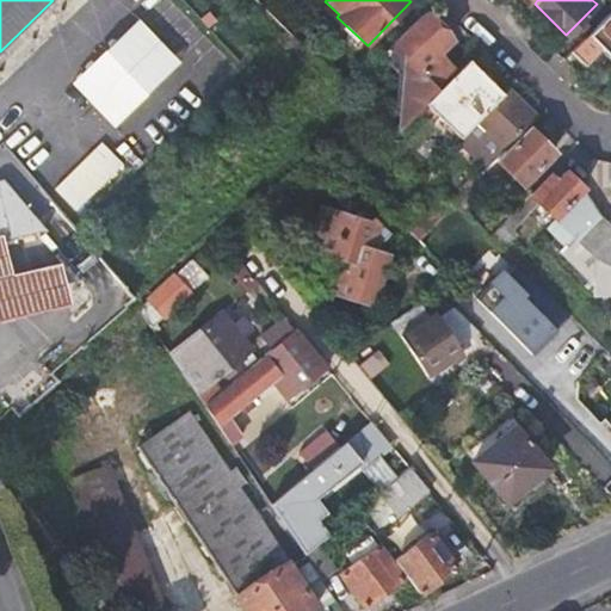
[(451,39),(424,12),(394,42),(436,86),(452,68),(438,53),(451,39)]
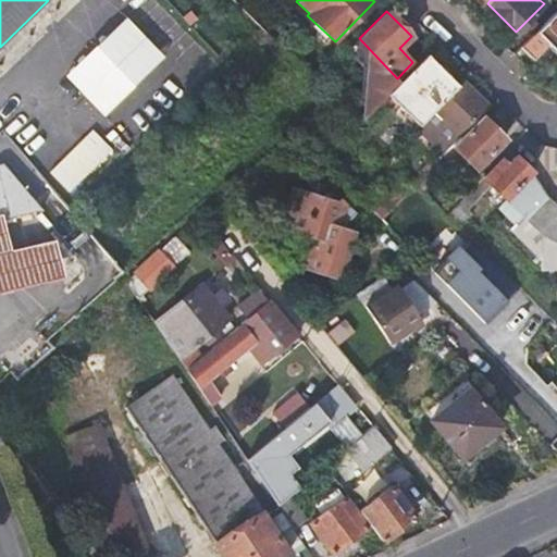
[(556,13),(555,12),(520,47),(533,60),(549,46),(556,53),(556,13)]
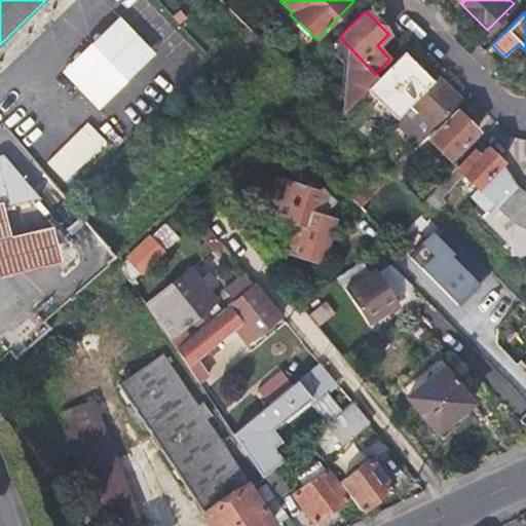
[(122,12),(64,68),(101,106),(159,50),(122,12)]
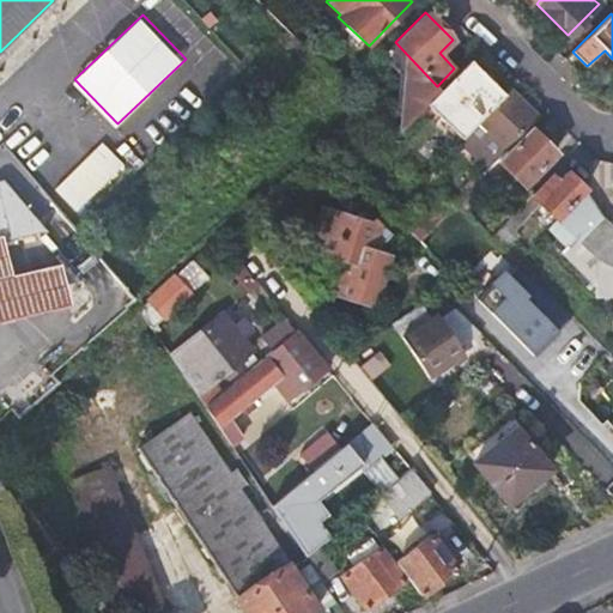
[(469,60),(419,109),(454,143),(477,120),(503,93),(469,60)]
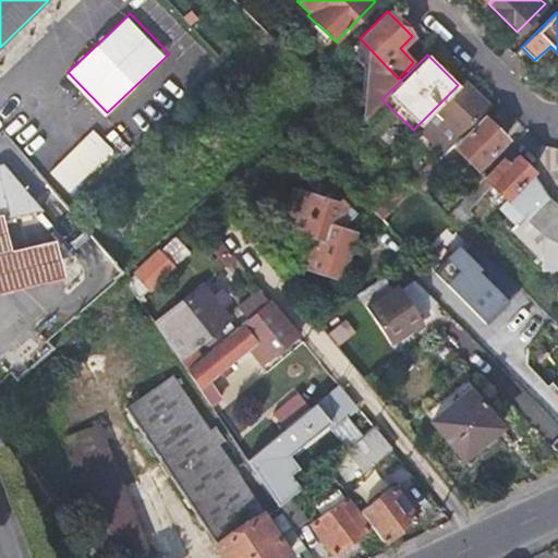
[(462,81),(458,85),(434,109),(458,133),(486,105),(462,81)]
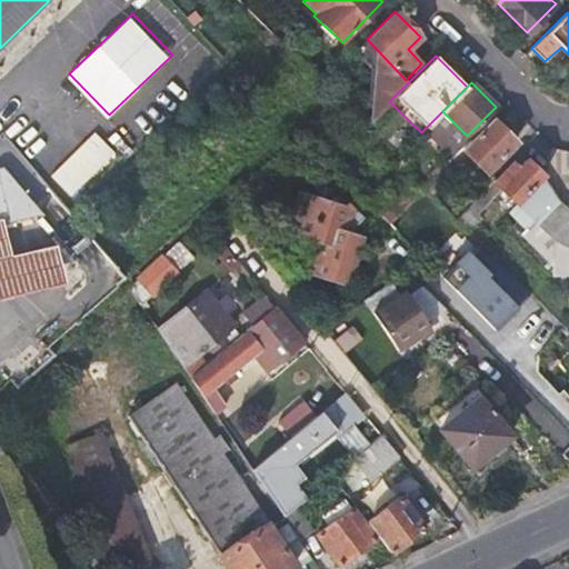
[(491,117),(461,147),(485,170),(511,145),(511,138),(491,117)]
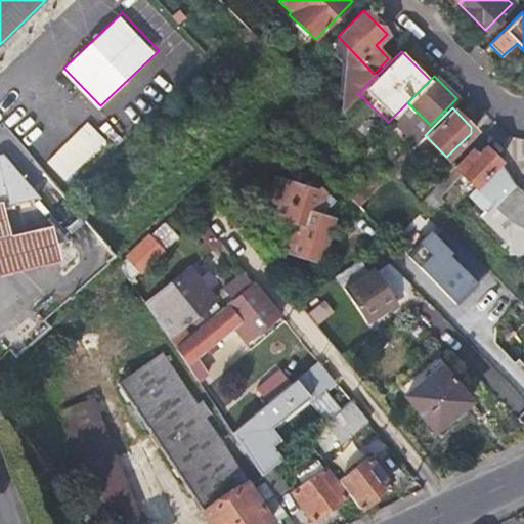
[(49,157),(68,178),(110,139),(91,119),(49,157)]
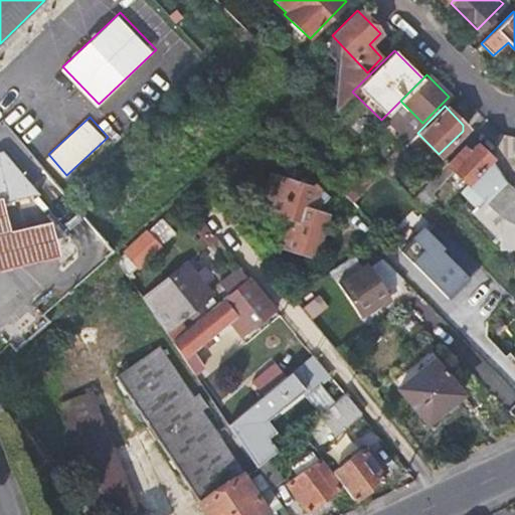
[(417,133),(407,123),(394,135),(404,146),(417,133)]
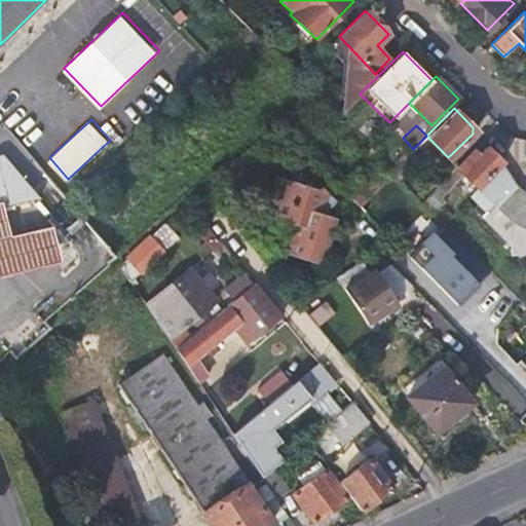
[(389,139),(381,129),(370,142),(377,150),(389,139)]
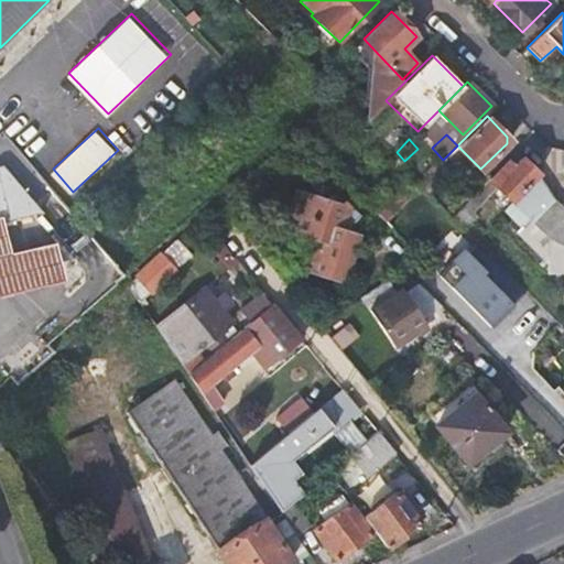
[(488,176),(484,181),(476,188),(449,215),(462,227),(473,217),(468,213),(496,184),(511,198),(537,173),(521,156),(512,165),(507,160),(488,177),(488,176)]
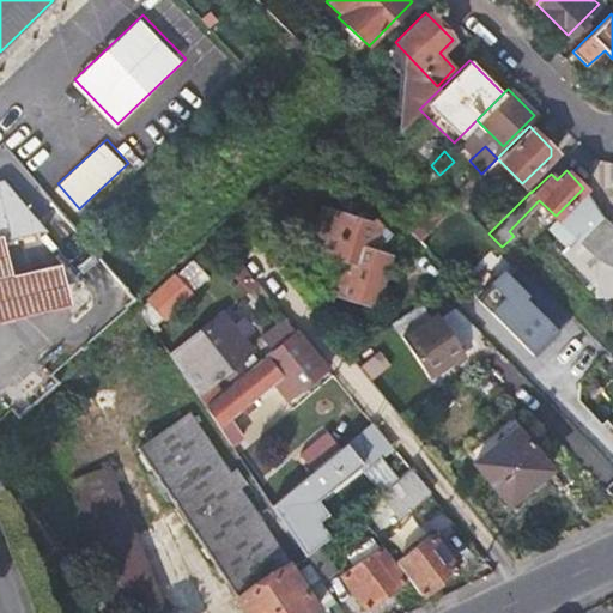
[(43,235),(2,184),(0,184),(0,246),(1,246),(43,236),(43,235)]
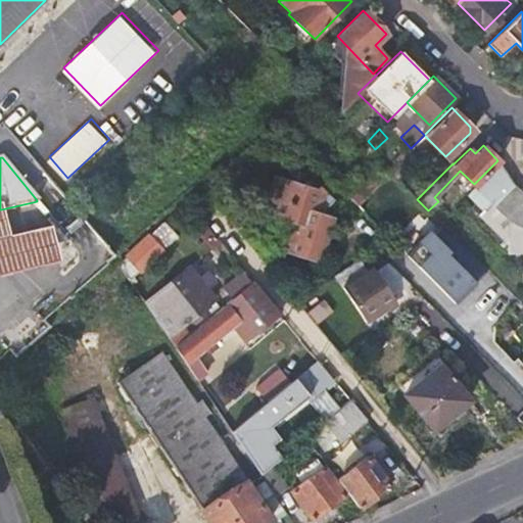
[(403,168),(397,161),(388,171),(394,177),(403,168)]
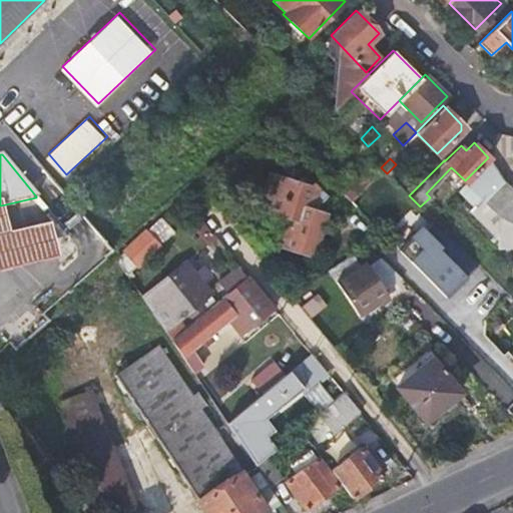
[(435,159),(428,166),(433,171),(440,164),(435,159)]
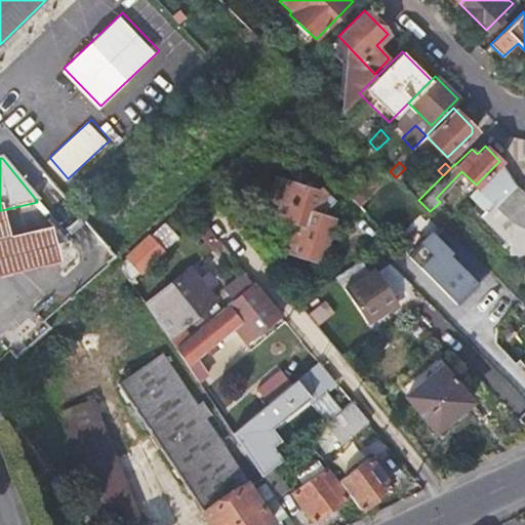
[(524,193),(497,167),(478,187),(515,224),(524,212),(524,193)]
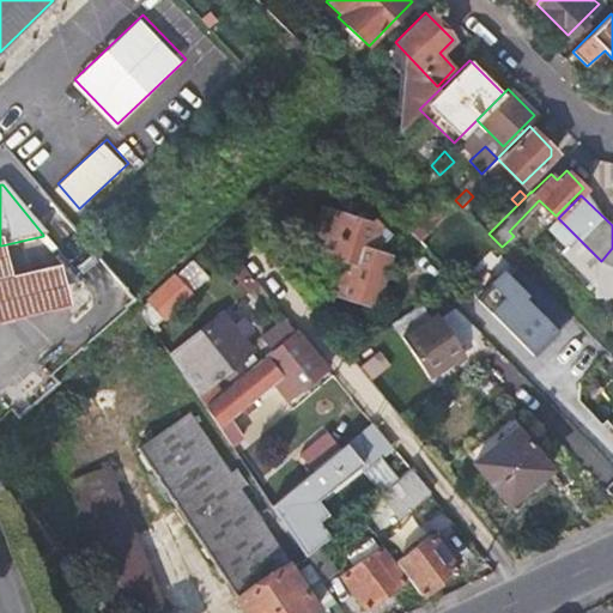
[(384,241),(393,234),(376,218),(372,222),(326,206),(313,249),(346,260),(335,293),(374,307),(390,253),(377,248),(380,240),(384,241)]
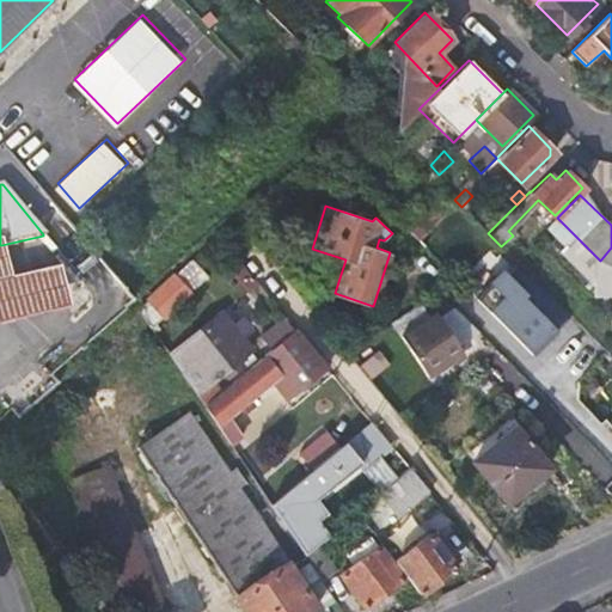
[(0,245),(0,323),(67,307),(57,267),(8,279),(1,245),(0,245)]
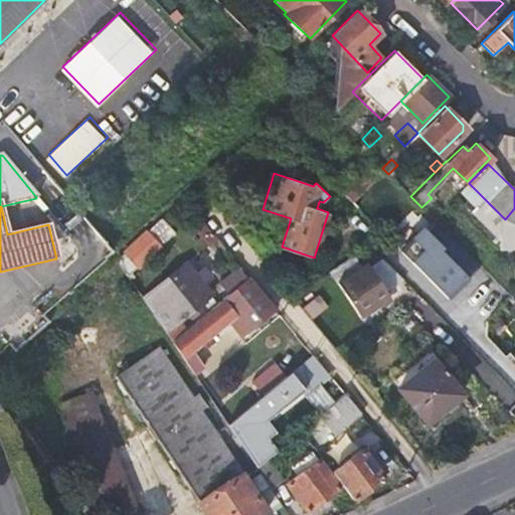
[(425,247),(413,259),(450,298),(484,266),(437,215),(415,235),(425,247)]
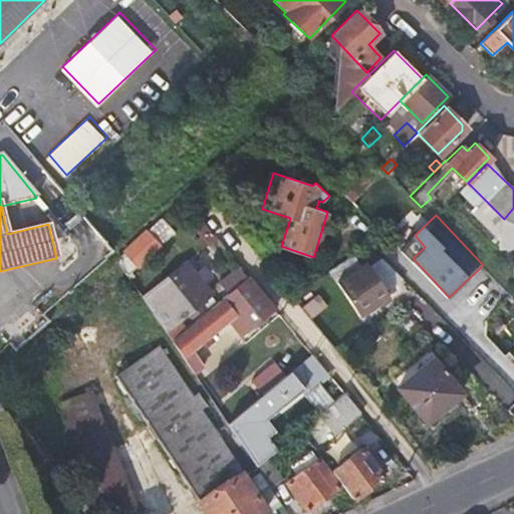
[(150,226),(124,249),(141,266),(166,243),(150,226)]
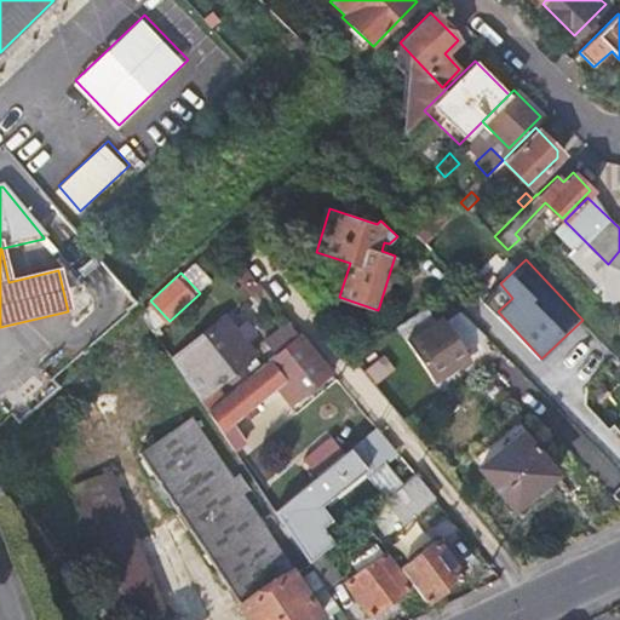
[(438,314),(403,339),(434,382),(469,359),(464,350),(486,337),(457,308),(441,319),(438,314)]
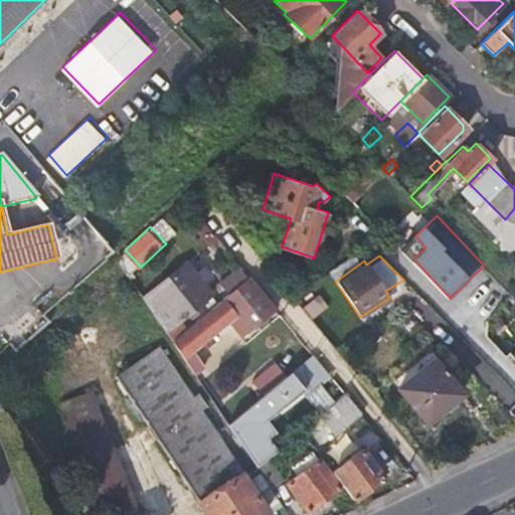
[(144,299),(172,340),(183,331),(177,324),(190,313),(194,317),(205,308),(202,303),(212,295),(187,264),(144,299)]
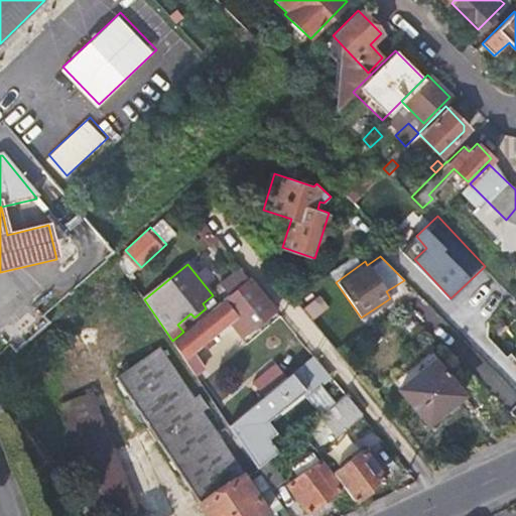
[(250,278),(241,266),(221,282),(230,294),(250,278)]
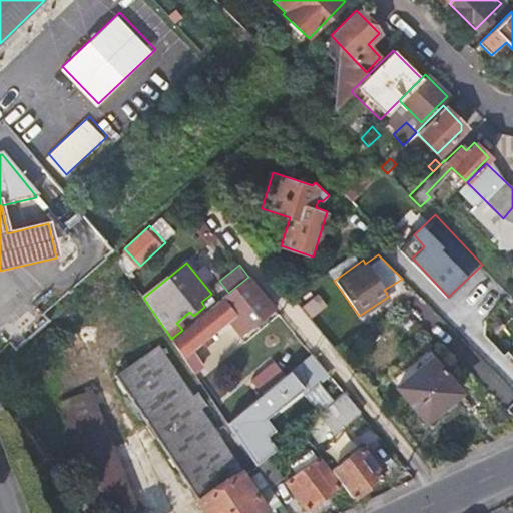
[(171,339),(192,372),(203,366),(193,349),(203,341),(207,346),(215,340),(211,335),(229,321),(240,335),(275,308),(248,277),(228,293),(182,330),(171,339)]
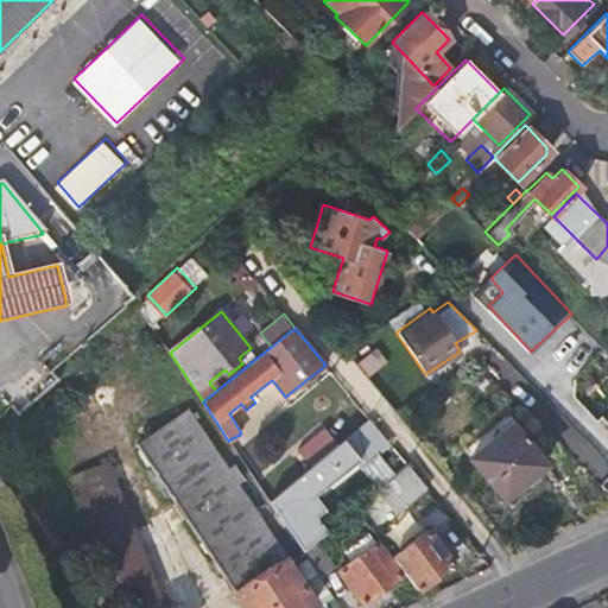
[(546,369),(555,378),(565,368),(556,359),(546,369)]
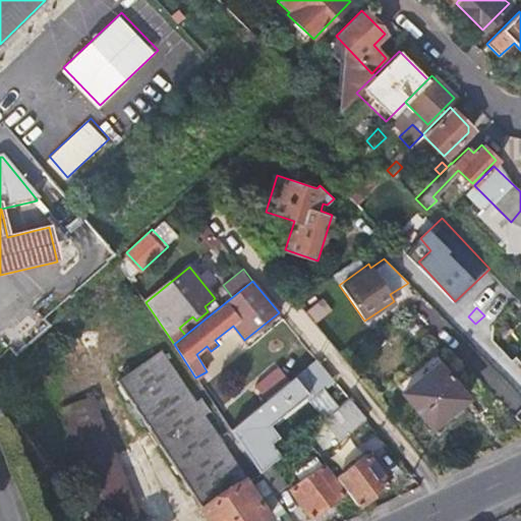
[(195,403),(161,352),(117,381),(210,520),(262,520),(270,516),(203,415),(208,411),(199,400),(195,403)]
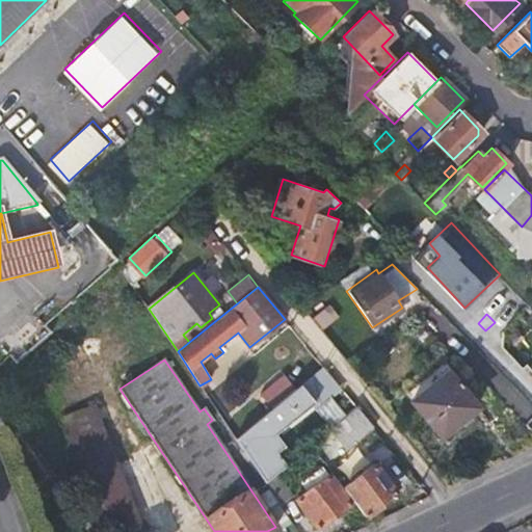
[(478,405),(448,370),(411,400),(449,443),(469,426),(467,424),(477,416),(472,410),(478,405)]
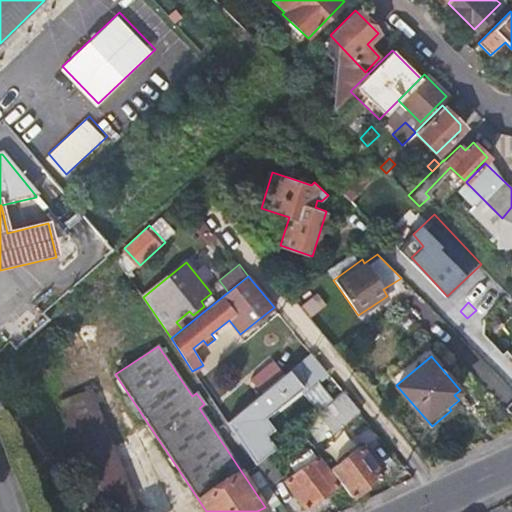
[(251,377),(262,391),(285,373),(273,359),(251,377)]
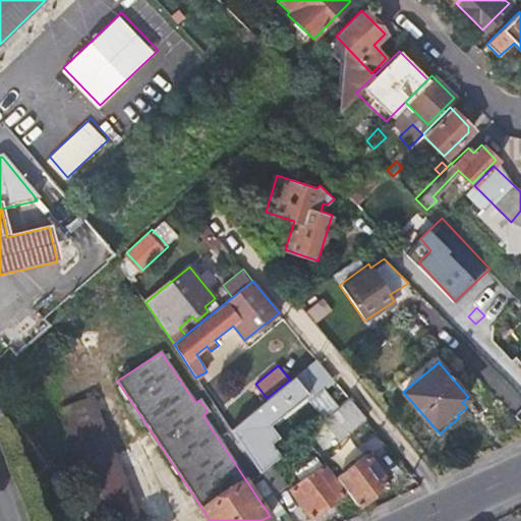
[(520,365),(512,374),(520,385),(520,365)]
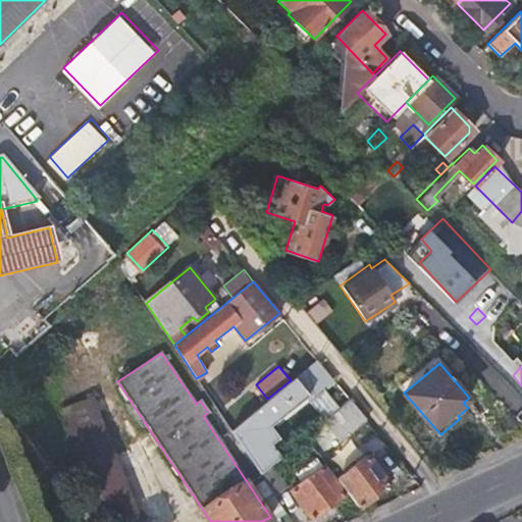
[(267,399),(230,429),(259,472),(288,449),(277,435),(263,447),(250,427),(262,417),(269,425),(308,393),(295,376),(291,380),(267,399)]
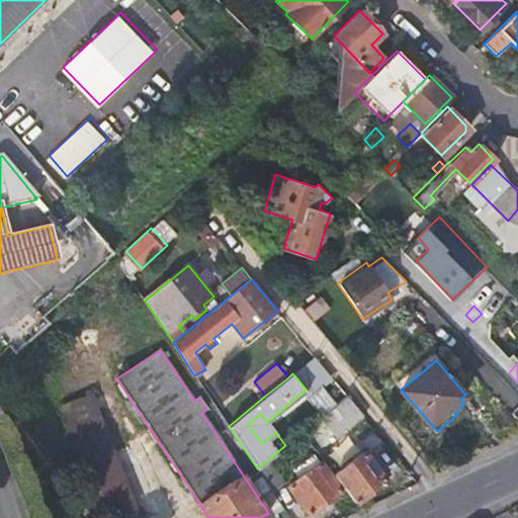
[(338,439),(365,417),(347,395),(320,417),(338,439)]
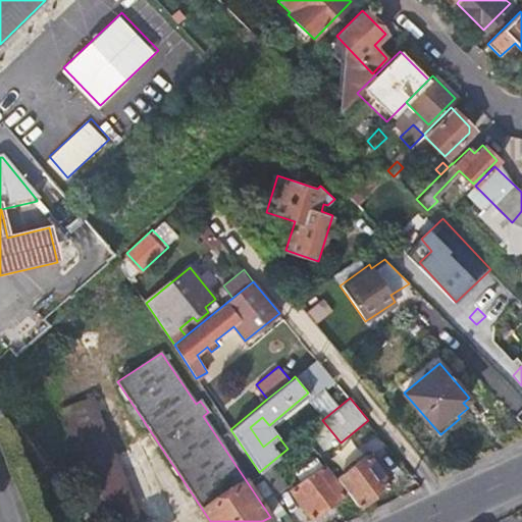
[(109,521),(136,512),(91,399),(62,410),(105,521),(109,521)]
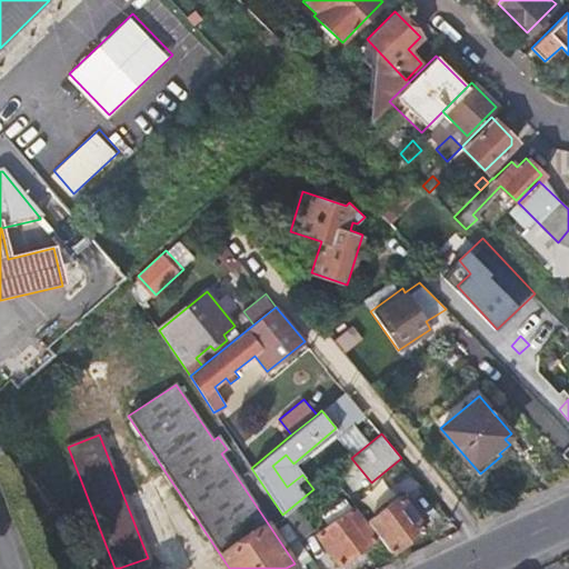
[(400,495),(367,521),(390,552),(425,527),(400,495)]
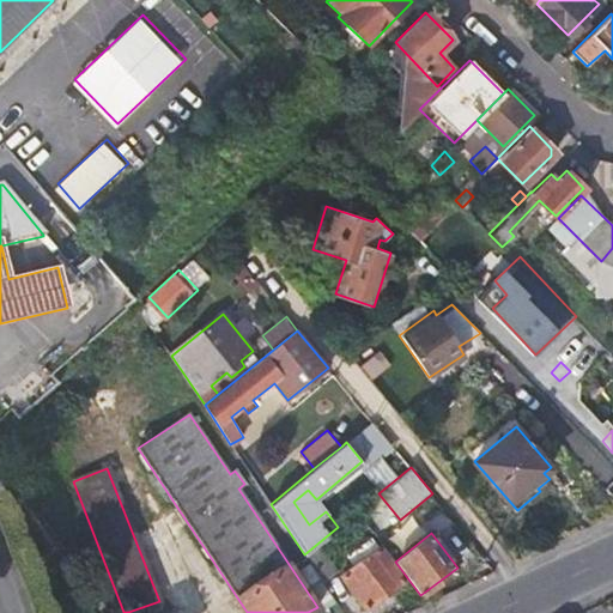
[(304,556),(321,581),(338,570),(320,544),(304,556)]
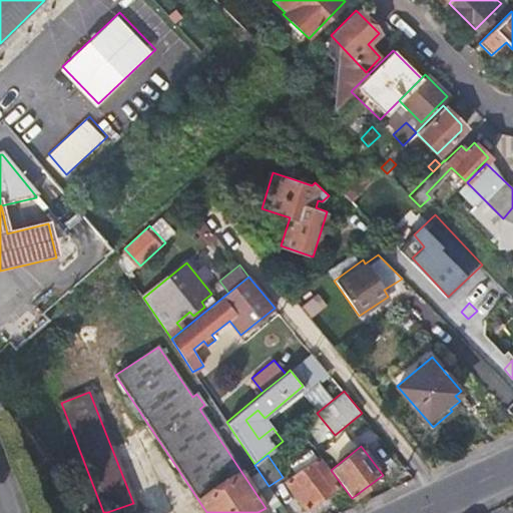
[(308,464),(305,460),(300,463),(304,468),(286,481),(307,509),(338,485),(318,457),(308,464)]
